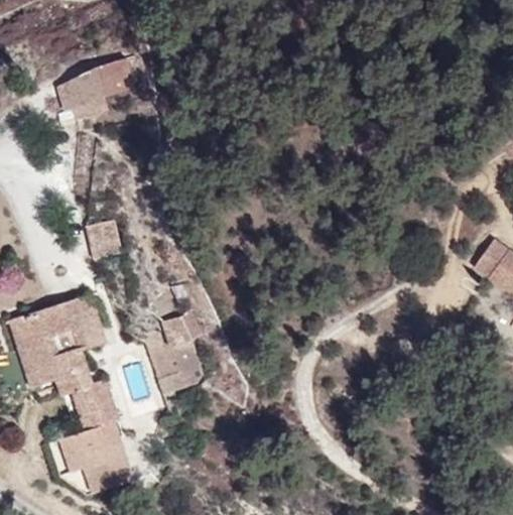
[(99,65),(52,89),(73,126),(118,102),(99,65)]
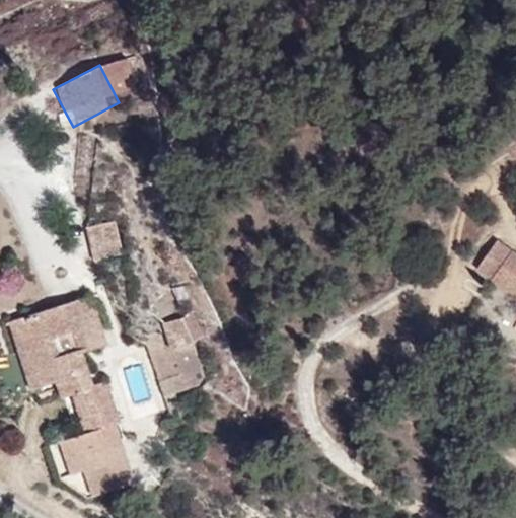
[(81,230),(93,263),(120,252),(107,221),(81,230)]
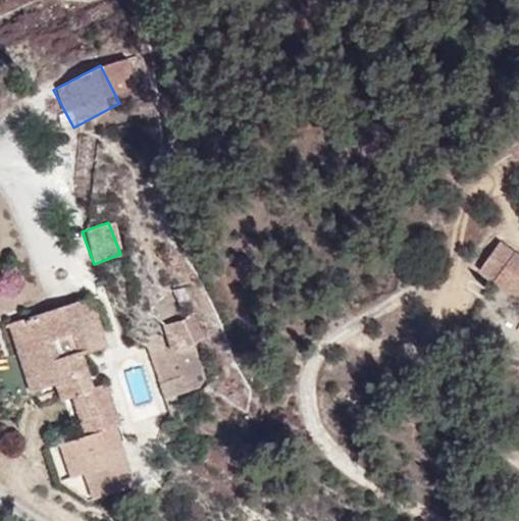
[(518,243),(505,233),(484,280),(518,308),(518,243)]
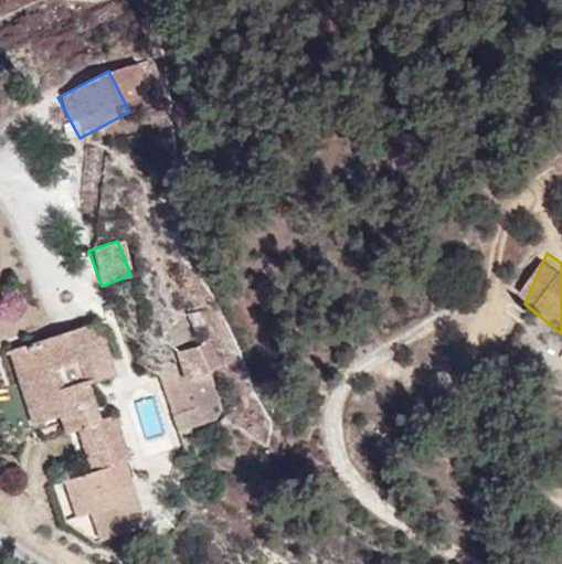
[(158,513),(106,320),(0,349),(82,523),(158,513)]
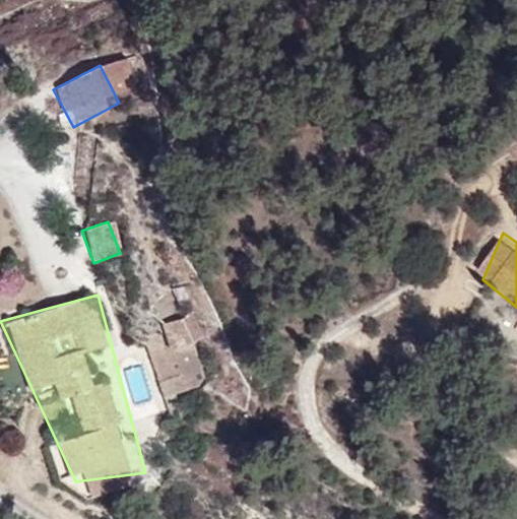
[(188,316),(158,324),(164,339),(144,345),(160,399),(209,385),(188,316)]
